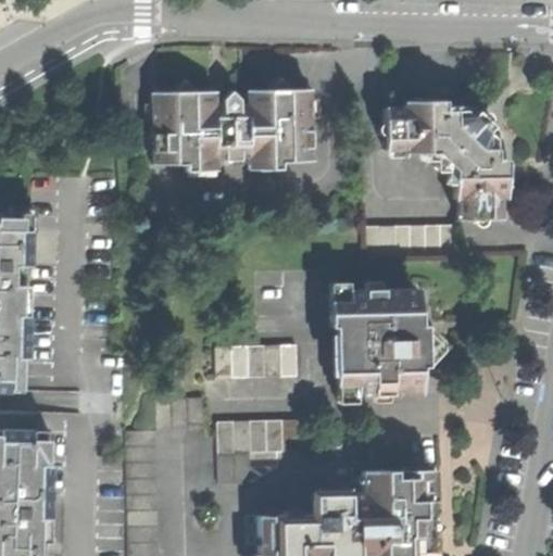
[(214,91),(153,91),(153,163),(217,163),(217,155),(250,155),(250,162),(311,162),(311,89),(247,89),(247,98),(229,98),(215,98),(214,91)]
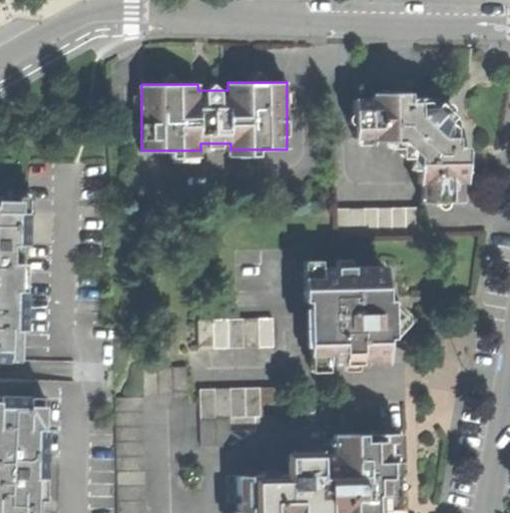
[(461,131),(447,117),(441,124),(431,115),(437,108),(427,97),(409,97),(372,98),(354,98),(354,117),(360,117),(360,137),(374,137),(374,140),(402,140),(406,142),(402,145),(402,153),(407,157),(415,157),(420,153),(422,156),(419,159),(419,183),(423,183),(423,197),(446,197),(446,202),(462,202),(461,181),(461,146),(461,131)]
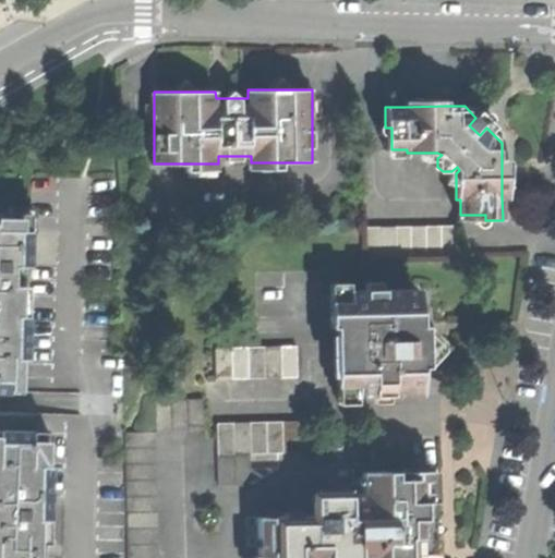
[(480,135),(486,128),(475,118),(469,125),(480,135)]
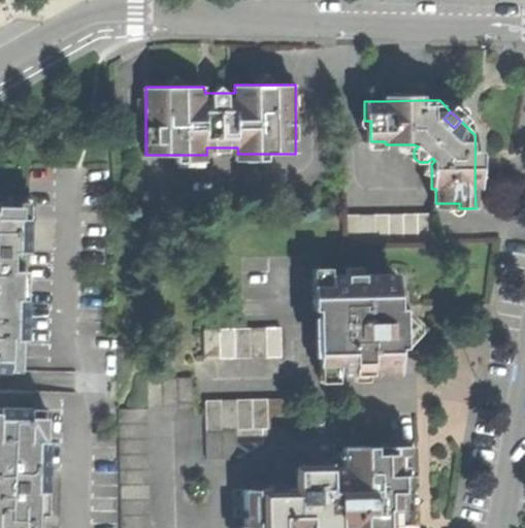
[(0,373),(22,373),(22,342),(23,309),(19,309),(20,273),(13,273),(13,254),(29,254),(30,206),(0,205),(0,373)]
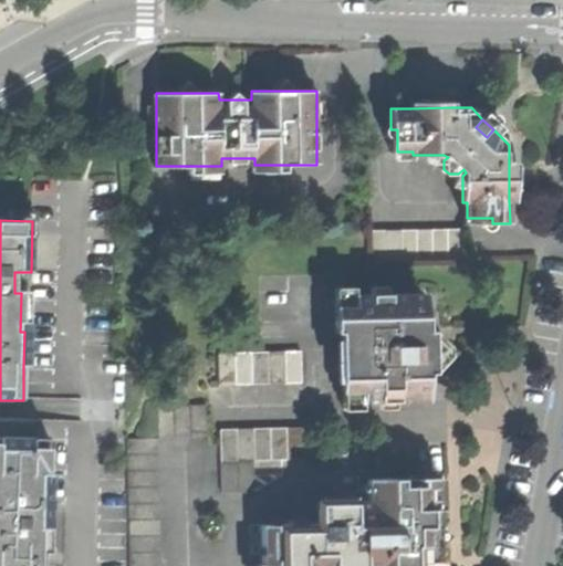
[(371,260),(462,259),(462,229),(369,230),(371,260)]
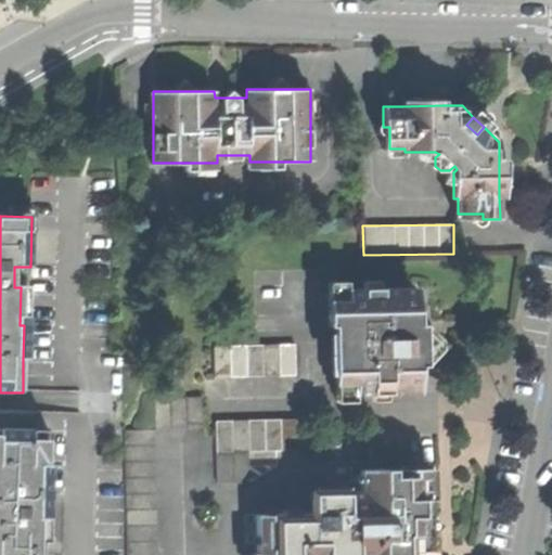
[(410,287),(335,287),(336,324),(346,324),(346,340),(342,340),(342,392),(401,392),(401,383),(419,383),(419,363),(418,322),(418,310),(418,297),(410,297),(410,287)]
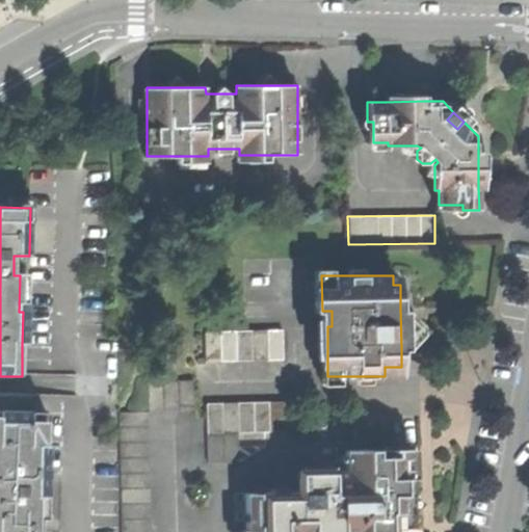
[(421,329),(400,309),(401,348),(408,348),(408,340),(421,329)]
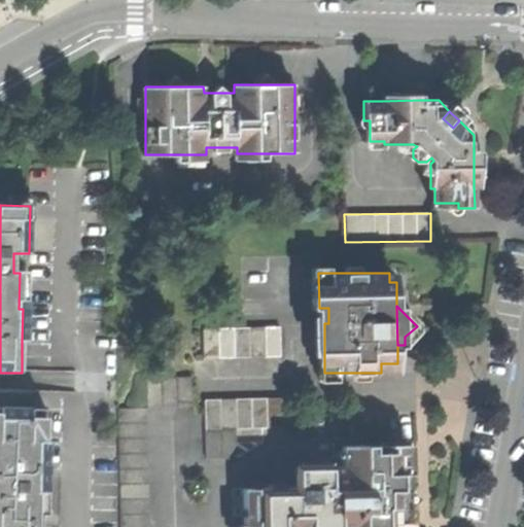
[(204,356),(219,357),(220,326),(204,326),(204,356)]
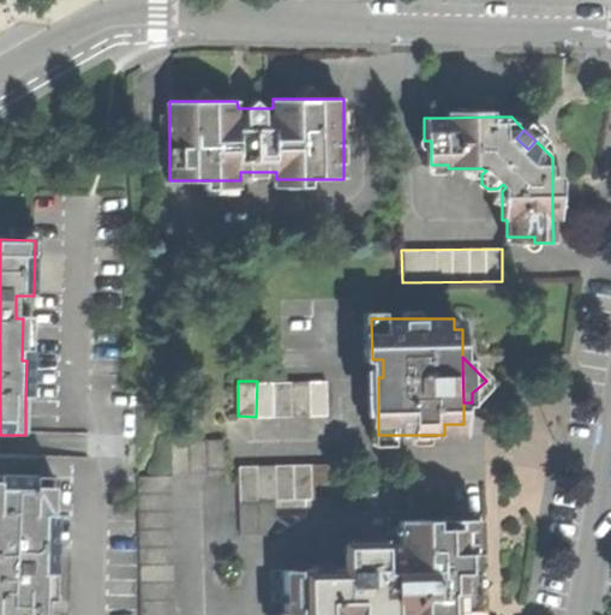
[(256,417),(274,417),(274,381),(257,381),(256,417)]
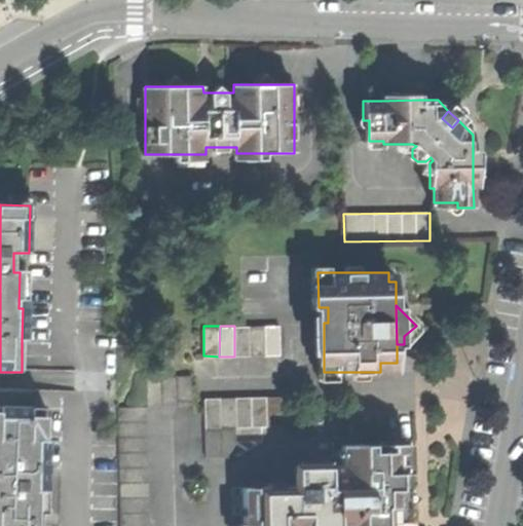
[(234,357),(250,357),(250,326),(234,326),(234,357)]
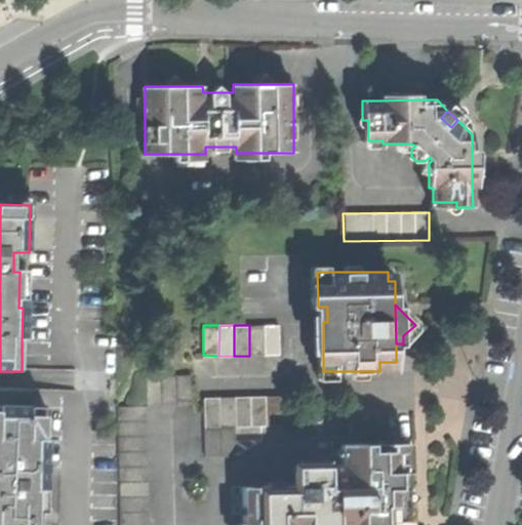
[(249,356),(264,356),(264,325),(249,325),(249,356)]
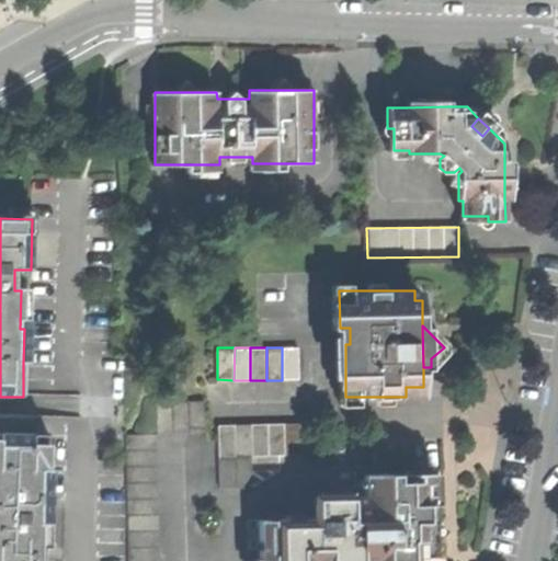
[(282,347),(282,380),(299,380),(299,347),(282,347)]
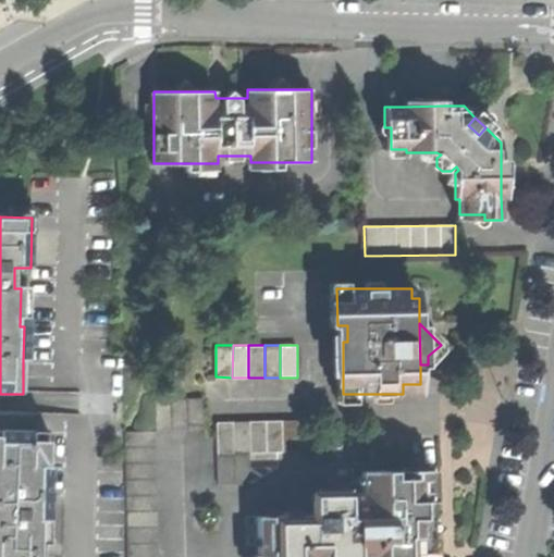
[(189,431),(206,430),(205,397),(188,398),(189,431)]
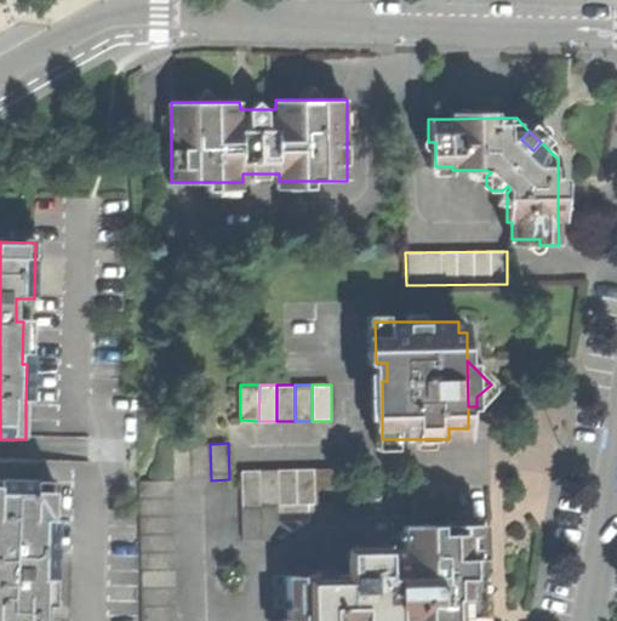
[(175,480),(193,480),(193,444),(175,444),(175,480)]
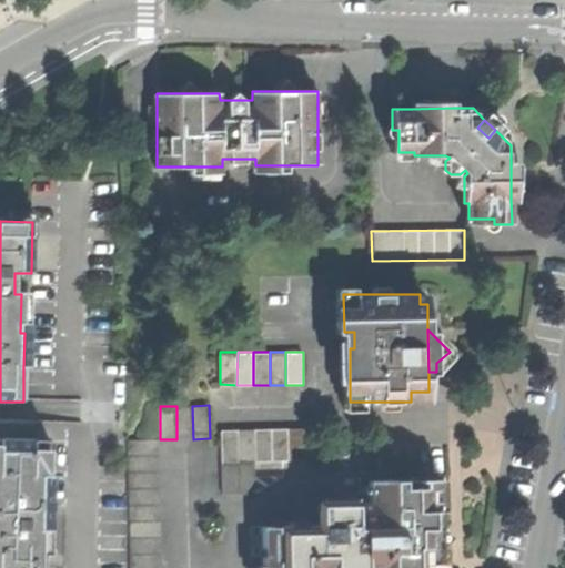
[(177,439),(193,439),(192,406),(177,406),(177,439)]
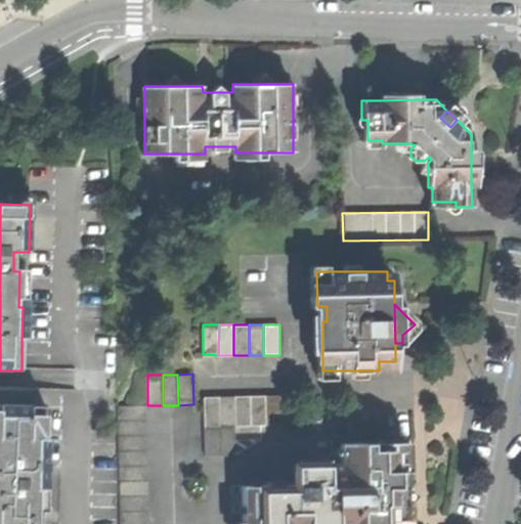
[(205,426),(221,426),(221,395),(205,395),(205,426)]
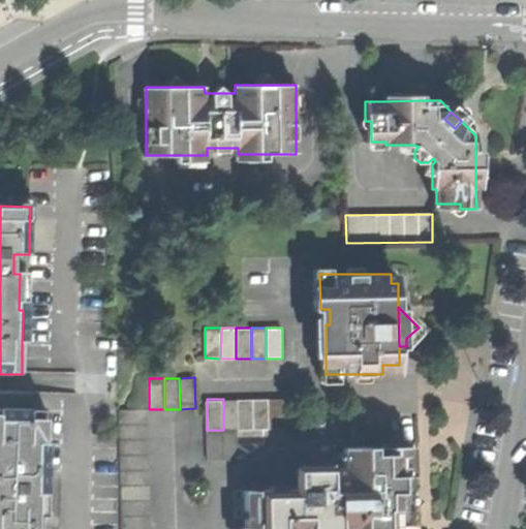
[(223,430),(238,430),(238,399),(223,399),(223,430)]
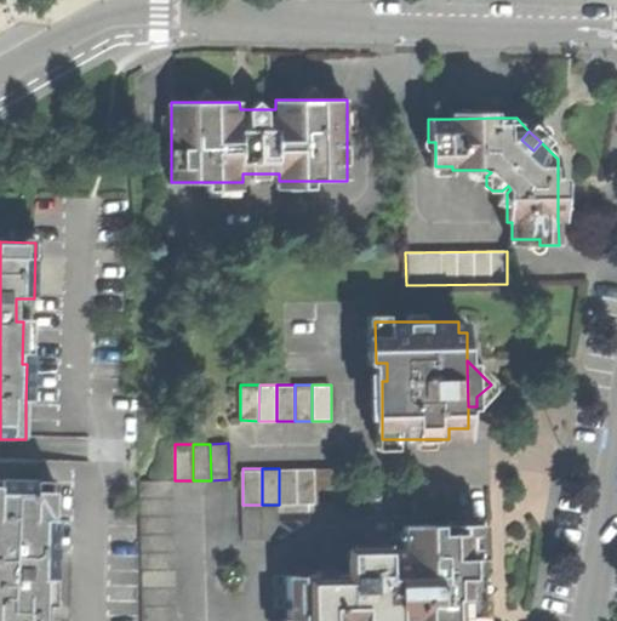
[(279,505),(297,505),(297,468),(279,468),(279,505)]
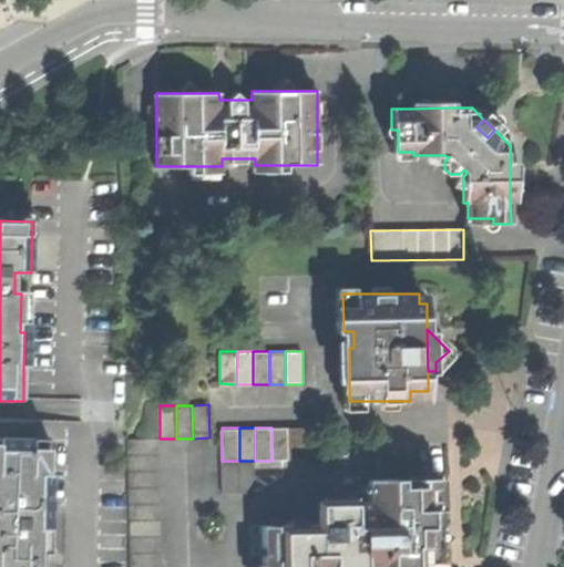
[(272,461),(288,461),(288,428),(272,428),(272,461)]
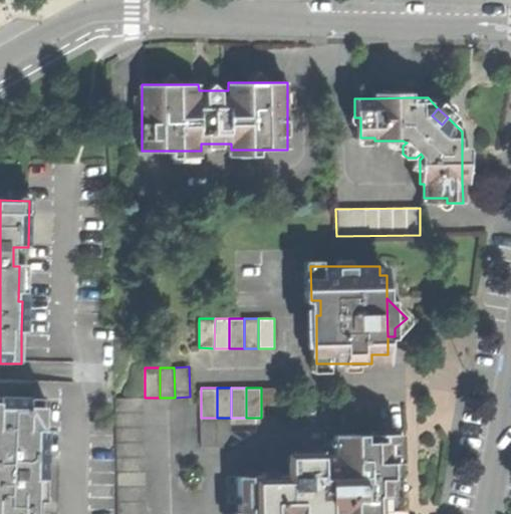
[(261,388),(261,418),(275,418),(275,388),(261,388)]
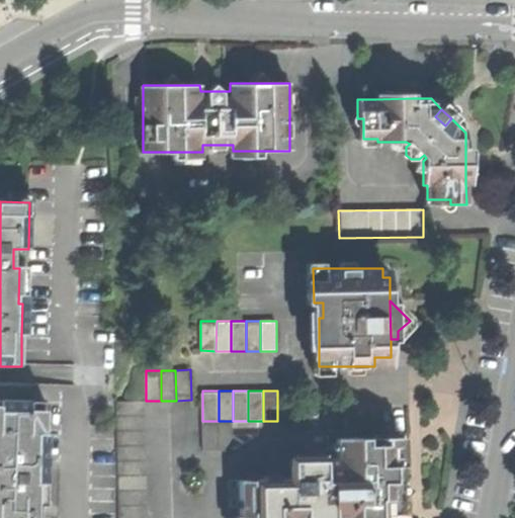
[(147,416),(146,401),(117,402),(117,416),(147,416)]
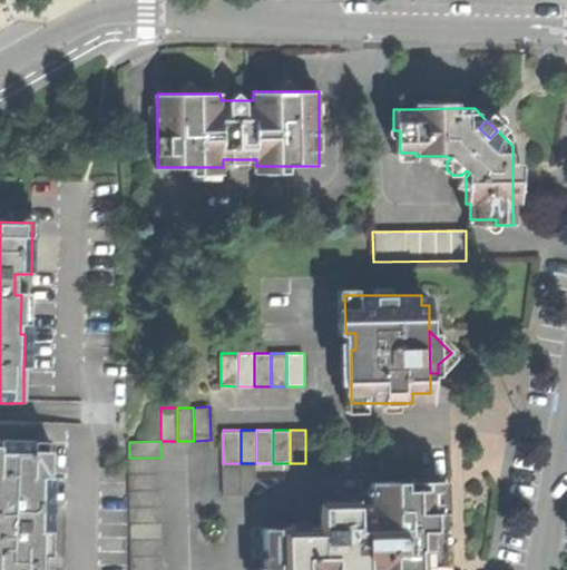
[(52,443),(0,442),(0,569),(45,569),(46,533),(46,509),(42,509),(42,479),(49,479),(49,464),(52,464),(52,443)]
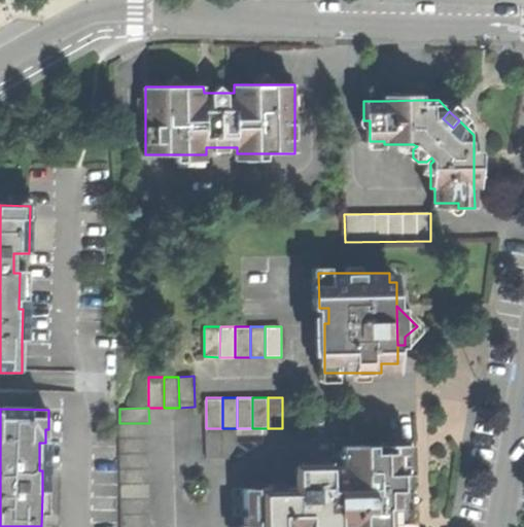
[(149,438),(149,423),(119,423),(119,438),(149,438)]
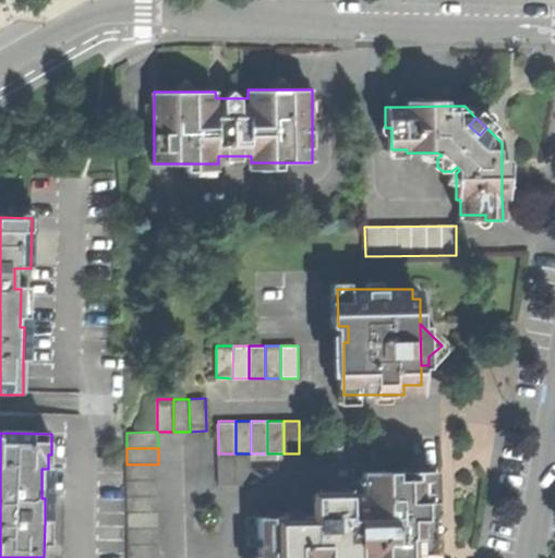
[(218,486),(236,486),(236,453),(218,453),(218,486)]
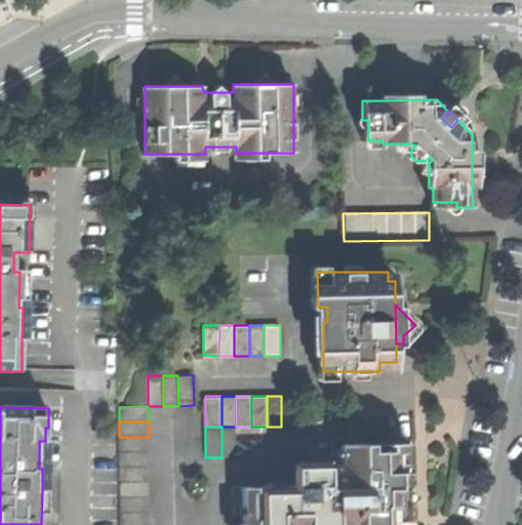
[(236,456),(236,427),(222,427),(222,457),(236,456)]
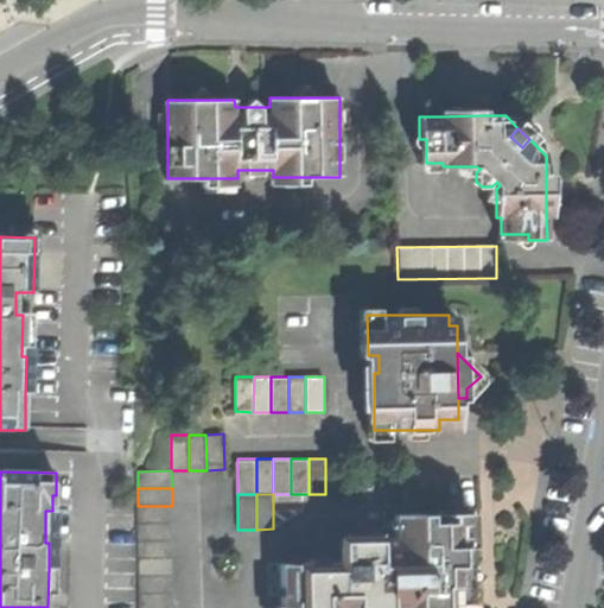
[(172,523),(172,506),(138,506),(138,524),(172,523)]
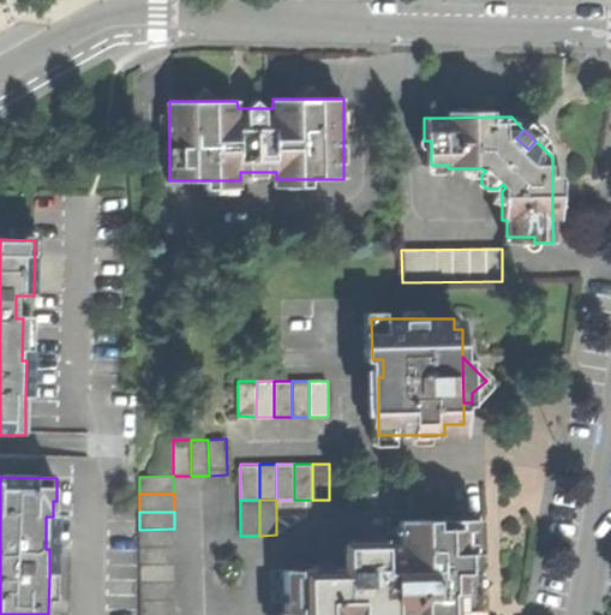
[(473,519),(400,520),(400,544),(385,544),(385,553),(354,554),(354,569),(346,569),(286,569),(286,614),(474,614),(474,574),(473,519)]
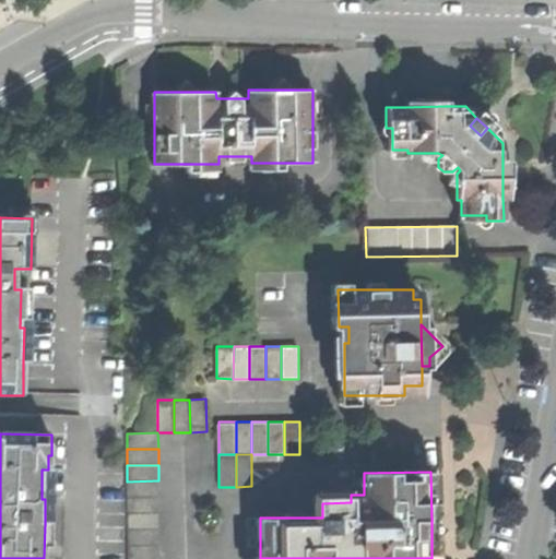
[(158,497),(158,480),(127,482),(128,497),(158,497)]
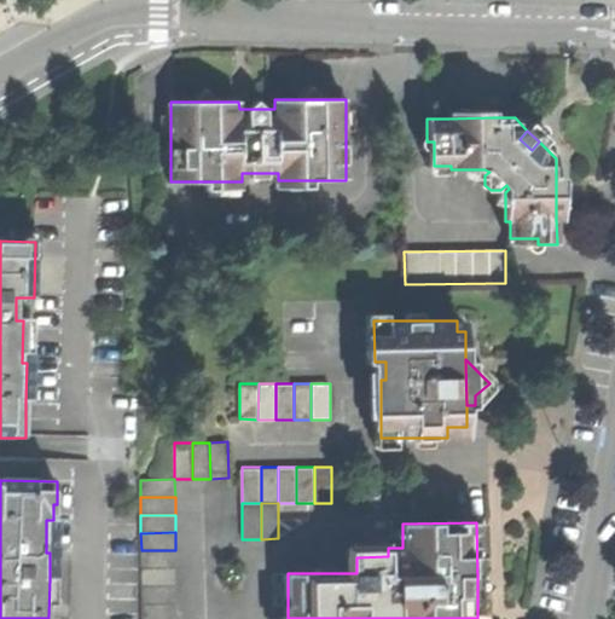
[(177,568),(175,550),(141,550),(141,570),(177,568)]
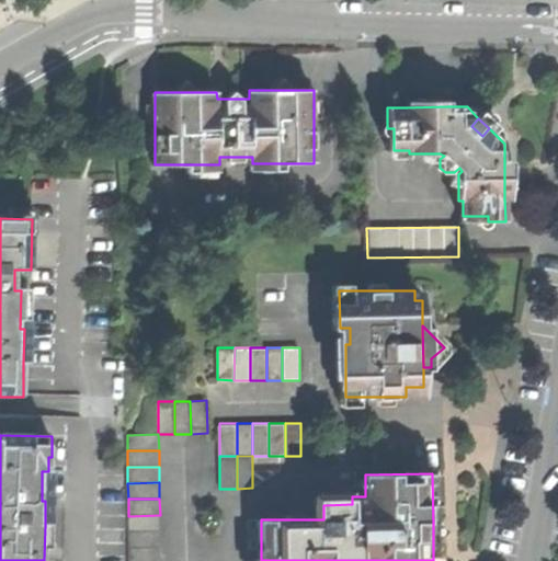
[(160,531),(160,515),(128,516),(128,531),(160,531)]
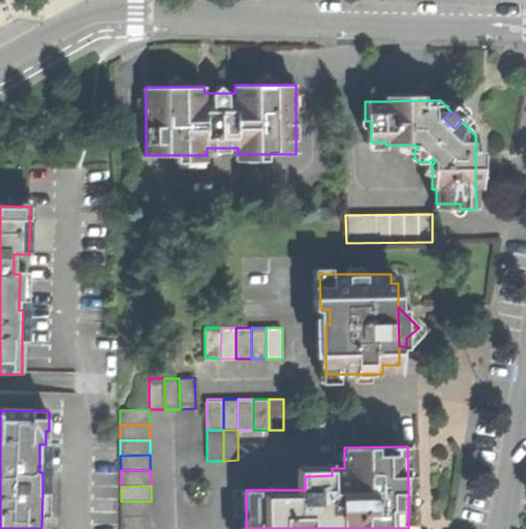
[(151,516),(151,501),(121,501),(122,517),(151,516)]
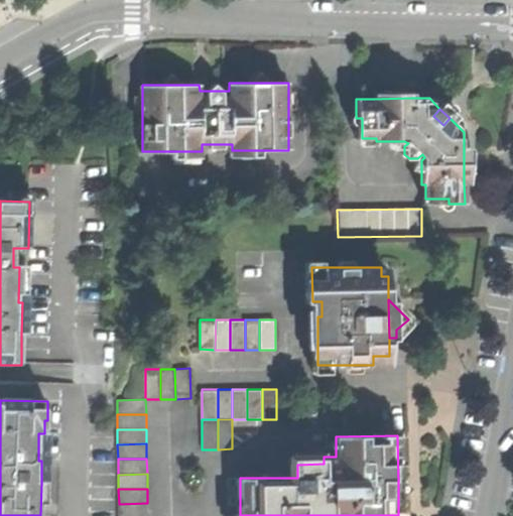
[(147,515),(147,503),(119,504),(118,515),(147,515)]
